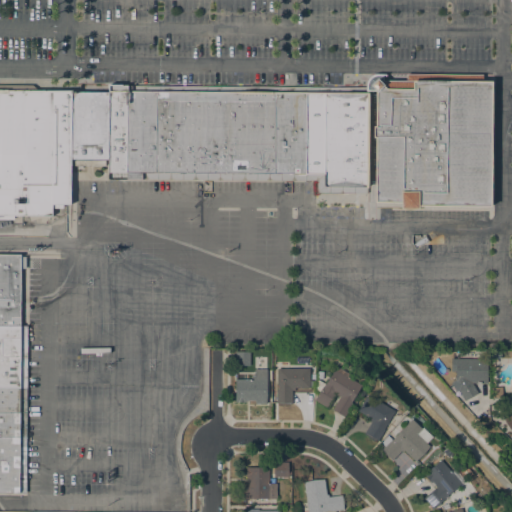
[(490,206),(491,81),(481,81),(481,74),(405,73),(405,80),(382,80),(382,75),(366,75),(366,90),(375,90),(374,202),(400,202),(400,205),(490,206)]
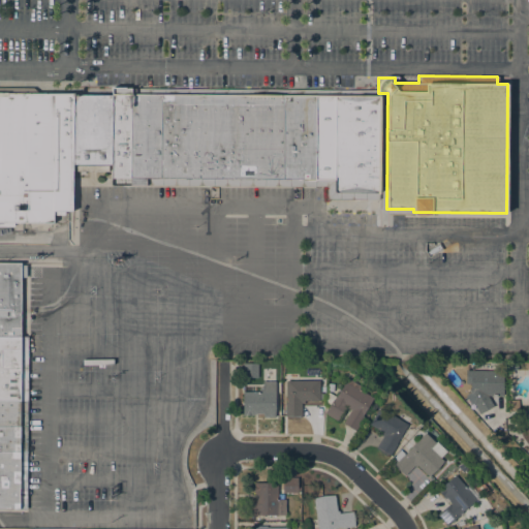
[(0,92),(73,93),(73,95),(72,170),(72,211),(65,211),(65,214),(54,214),(54,222),(13,222),(13,225),(0,225),(0,92)]
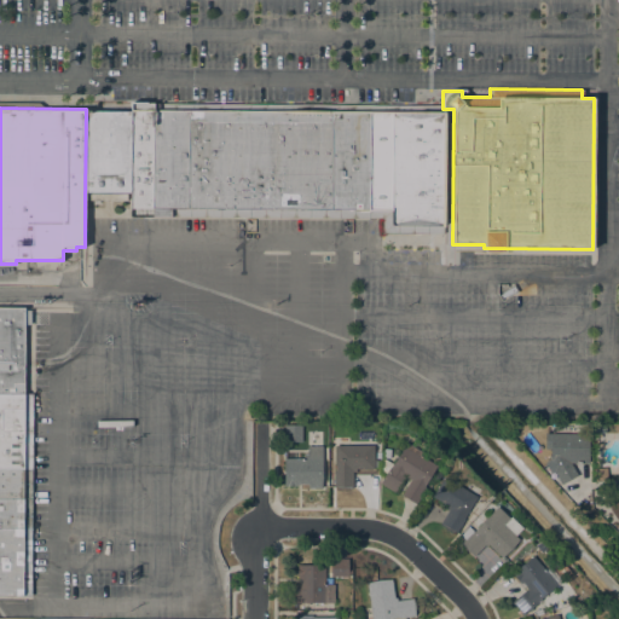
[(131,192),(127,192),(127,201),(85,200),(86,111),(132,111),(131,192)]
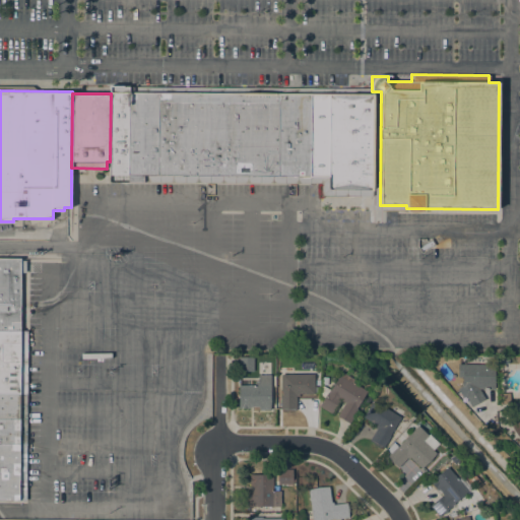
[(128,93),(128,182),(110,182),(110,161),(128,93)]
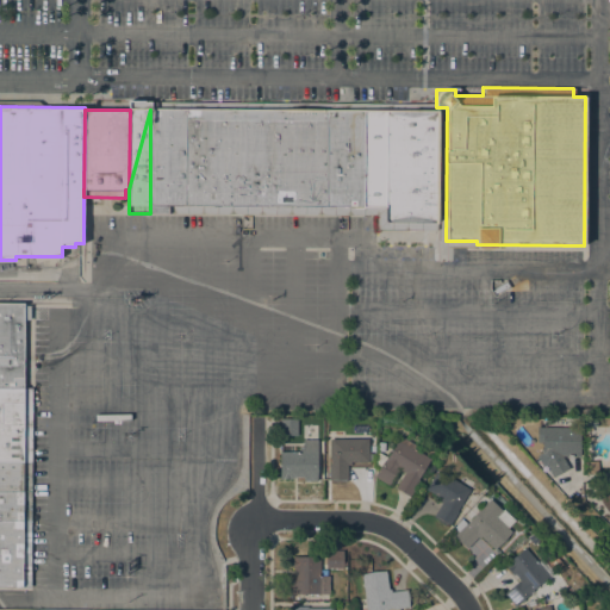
[(150,110),(440,111),(439,216),(439,223),(437,223),(437,230),(378,230),(378,215),(150,213),(150,110)]
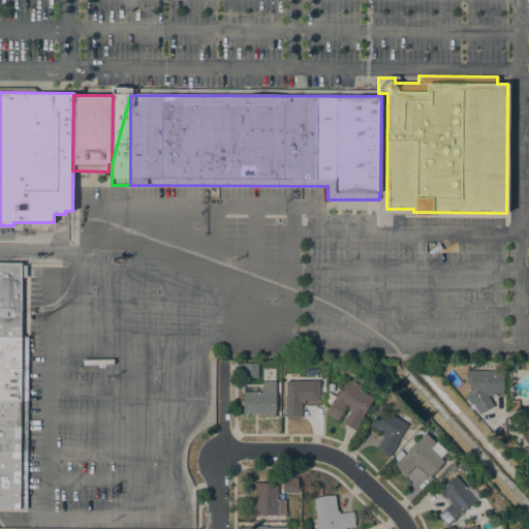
[(20,337),(0,336),(0,263),(21,263),(21,265),(21,277),(20,337)]
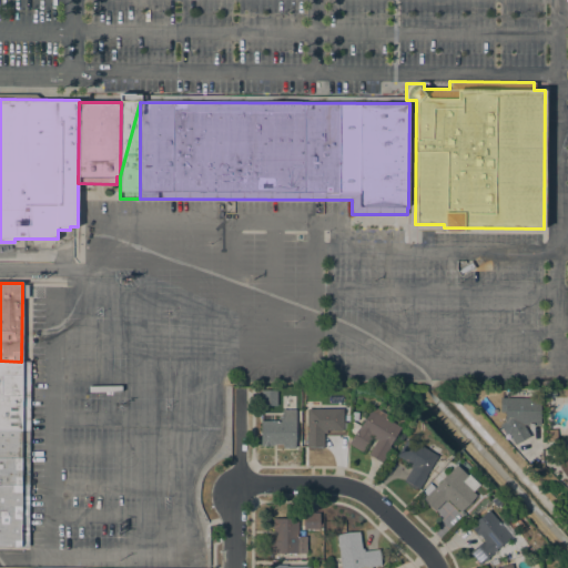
[(30,362),(30,430),(21,430),(0,429),(0,361),(21,362),(30,362)]
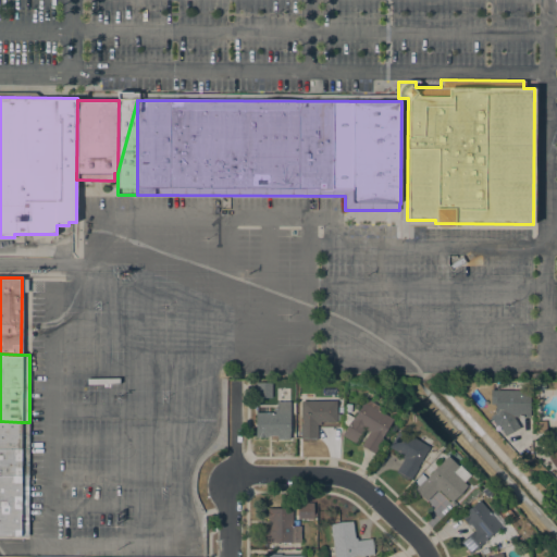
[(256,397),(256,382),(272,382),(272,397),(256,397)]
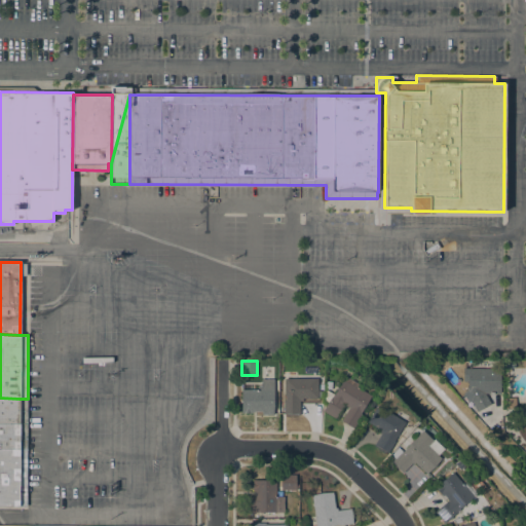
[(500,368),(500,392),(485,392),(491,404),(477,411),(467,393),(467,381),(462,381),(463,368),(500,368)]
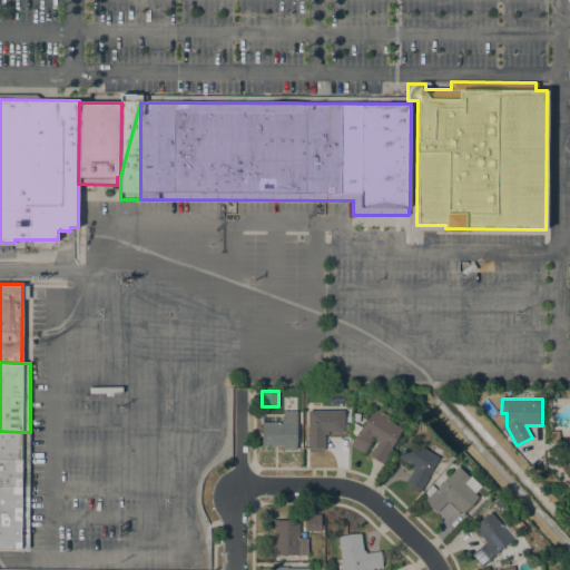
[(352,421),(362,428),(373,410),(374,410),(375,406),(389,415),(386,420),(387,420),(402,429),(402,430),(406,432),(404,436),(400,433),(391,448),(393,449),(383,463),(370,455),(379,441),(373,438),(364,453),(351,445),(354,439),(352,436),(352,421)]
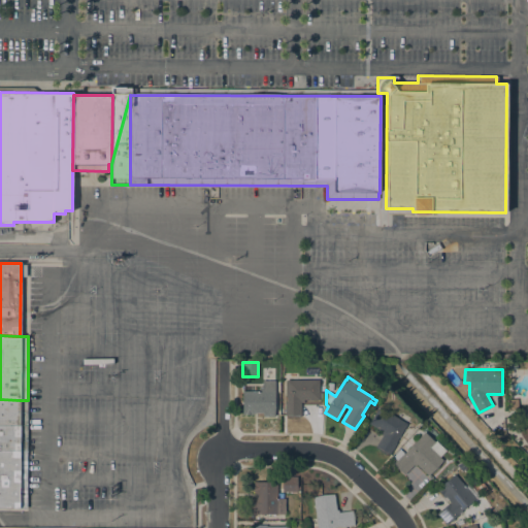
[(319,380),(319,399),(304,399),(304,402),(301,402),(301,417),(288,417),(288,415),(285,415),(285,401),(286,401),(286,380),(319,380)]
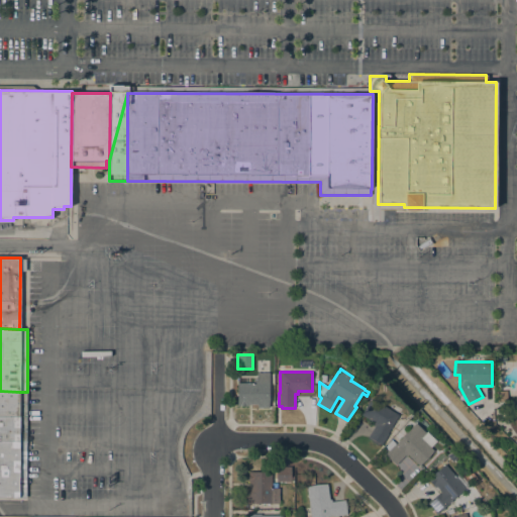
[(270,407),(257,407),(257,404),(248,404),(248,406),(237,406),(237,383),(253,383),(253,378),(256,378),(257,373),(270,373),(270,407)]
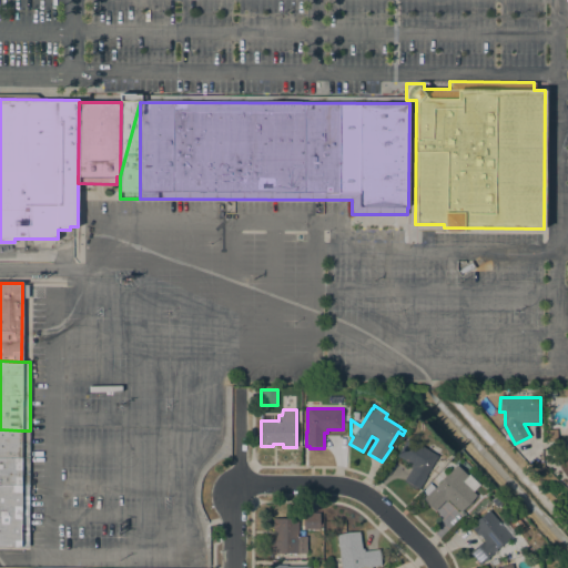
[(30,430),(29,458),(21,458),(0,457),(0,429),(21,430),(30,430)]
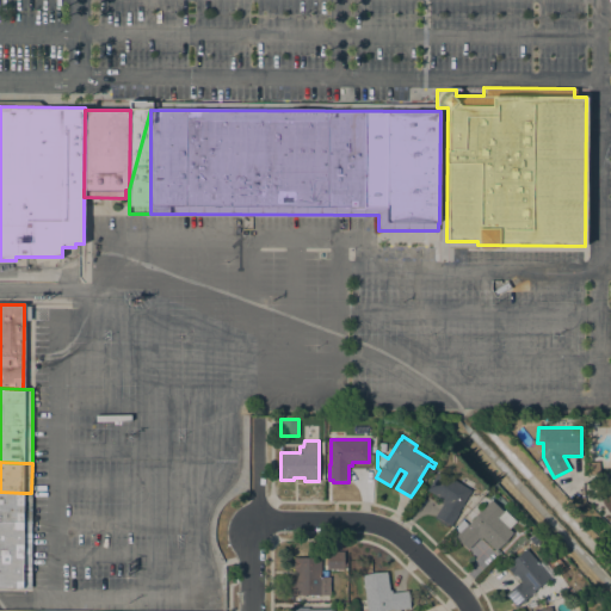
[(457,512),(460,512),(450,528),(434,518),(443,504),(440,501),(442,499),(426,489),(439,470),(460,483),(464,476),(474,483),(470,489),(471,491),(457,512)]
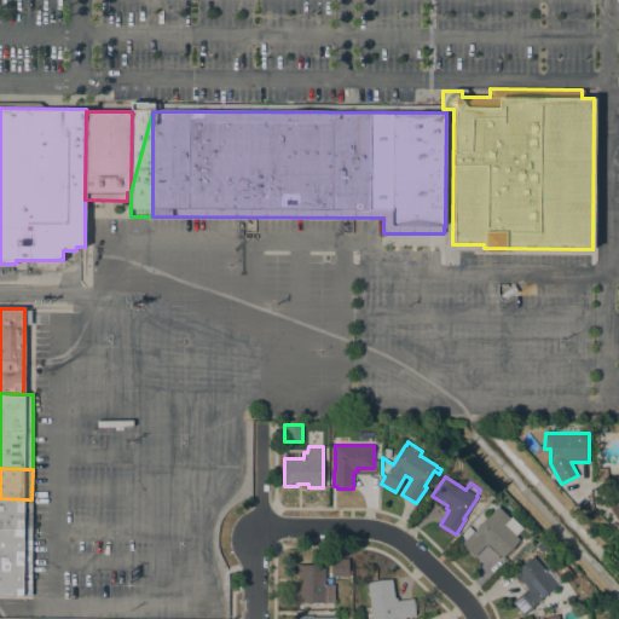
[(0,528),(0,498),(23,499),(32,499),(32,530),(22,530),(0,528)]
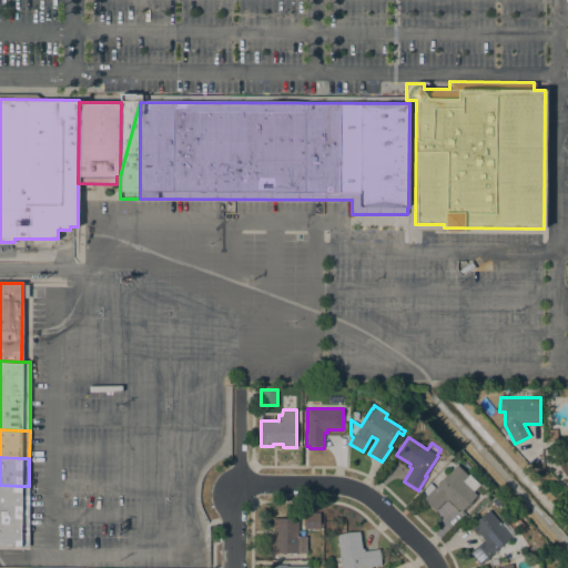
[(457,465),(467,475),(469,474),(479,484),(473,492),(477,495),(460,511),(448,499),(447,500),(446,499),(435,510),(424,498),(427,495),(423,492),(430,483),(435,487),(452,472),(450,470),(457,465)]
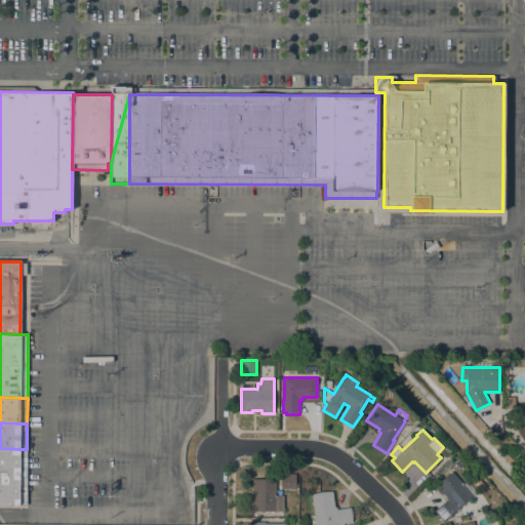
[(25,505),(0,503),(0,448),(18,449),(27,449),(25,505)]
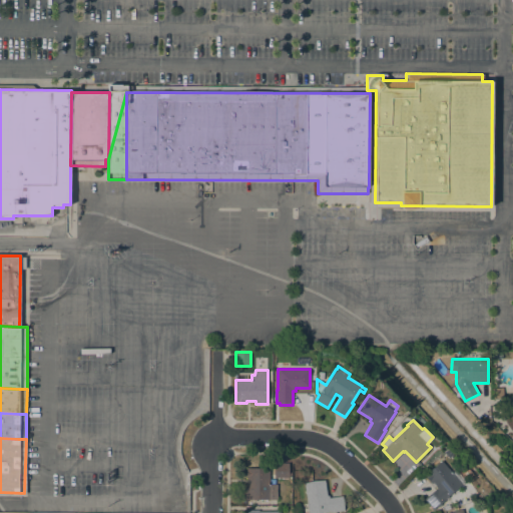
[(425,475),(442,461),(452,472),(455,469),(466,482),(433,510),(424,499),(425,498),(437,489),(425,475)]
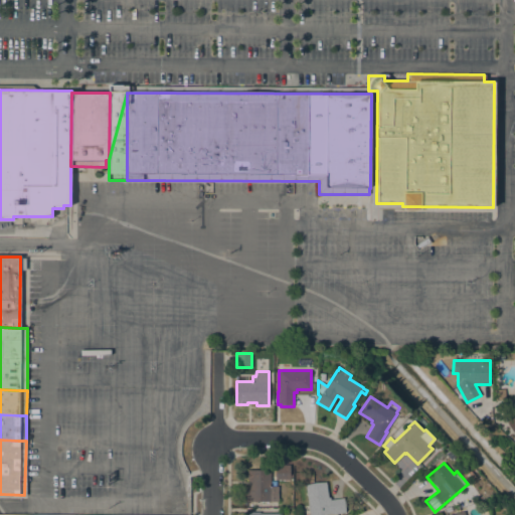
[(276,465),(290,465),(290,480),(276,480),(276,465)]
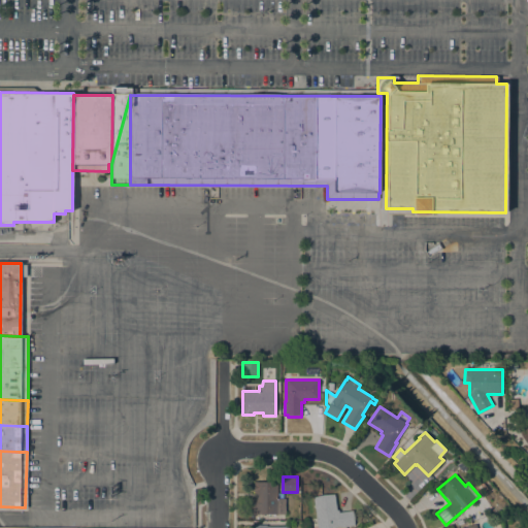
[(277,498),(286,498),(285,514),(252,514),(252,502),(255,502),(256,493),(254,493),(254,482),(277,482),(277,498)]
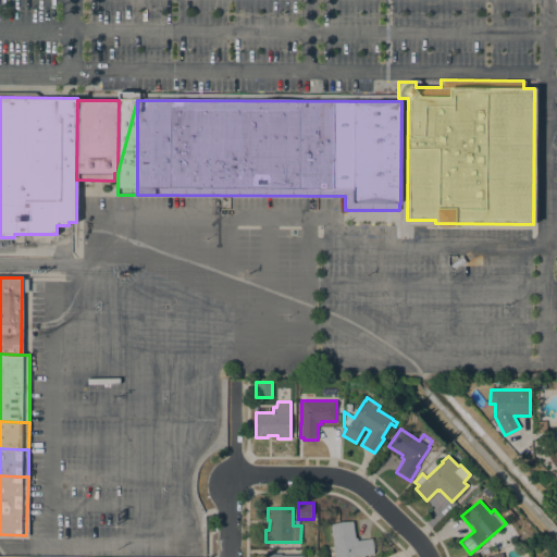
[(334,556),(331,524),(353,521),(355,537),(357,537),(357,541),(371,539),(374,554),(359,556),(359,555),(343,556),(334,556)]
